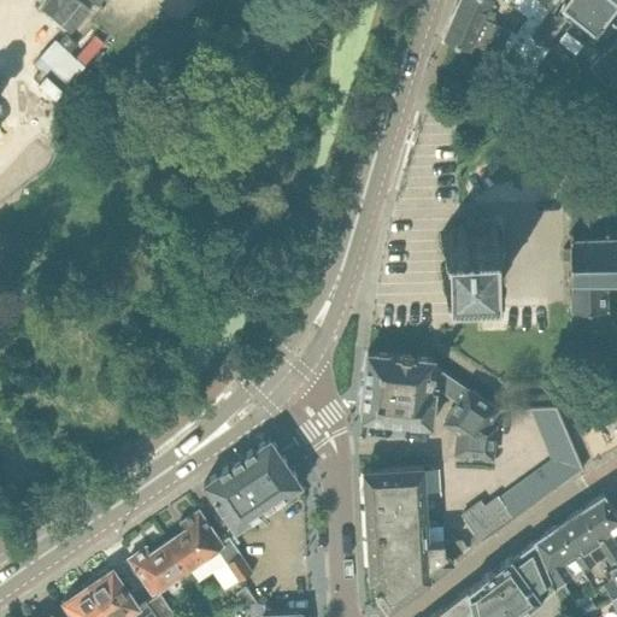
[(457,0),(442,35),(469,47),(470,45),(498,56),(498,54),(516,31),(482,16),(488,0),(457,0)]
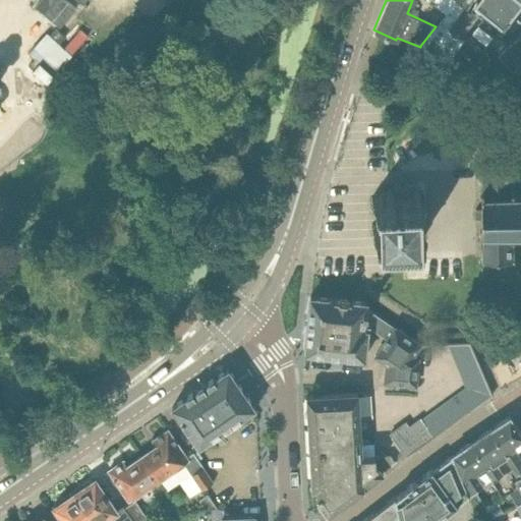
[(436,26),(420,46),(429,52),(430,51),(447,62),(458,46),(464,40),(461,36),(474,18),(477,14),(469,7),(474,0),(475,0),(477,1),(477,0),(455,0),(455,1),(447,12),(436,26)]
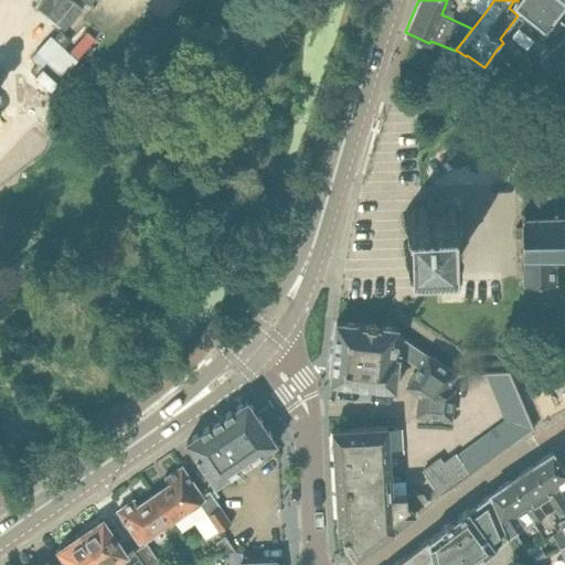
[(467,0),(484,13),(493,1),(493,0),(467,0)]
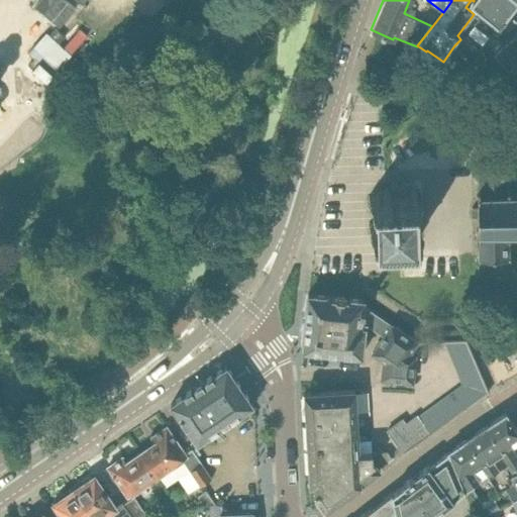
[(472,0),(471,0),(466,7),(474,14),(476,15),(471,21),(489,35),(497,24),(499,25),(507,16),(516,3),(516,1),(515,0),(474,0),(474,1),(472,0)]
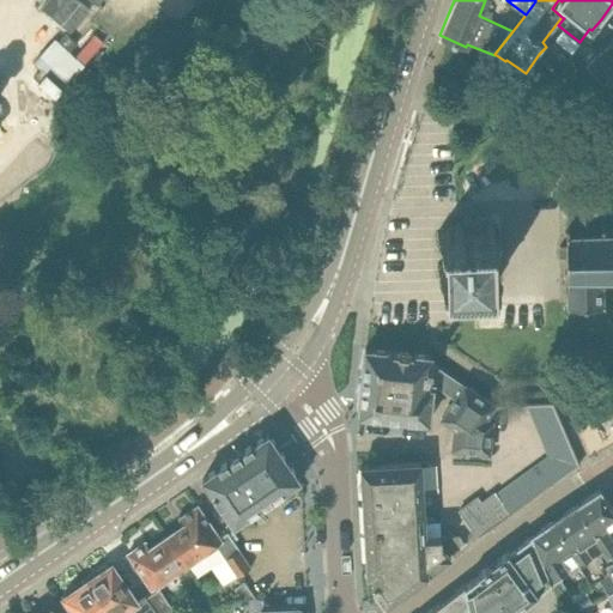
[(77,28),(86,16),(68,1),(59,13),(77,28)]
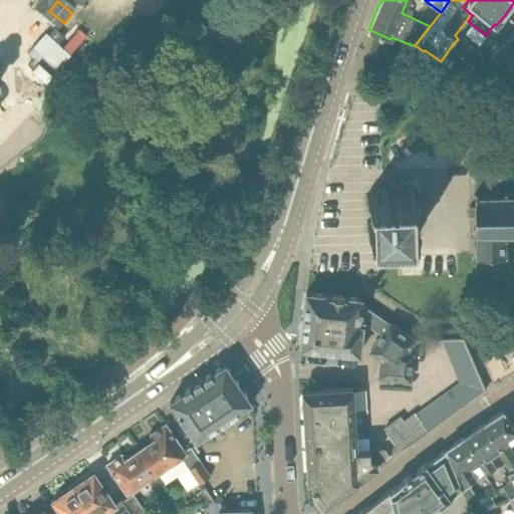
[(513,31),(491,50),(511,74),(513,71),(513,59),(513,58),(513,31)]
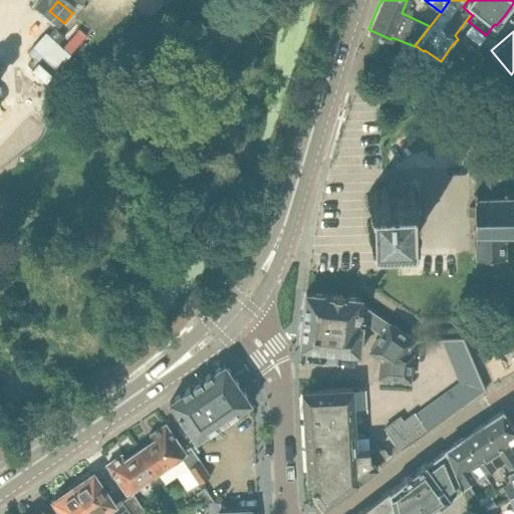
[(452,45),(441,61),(461,71),(467,63),(460,51),(452,45)]
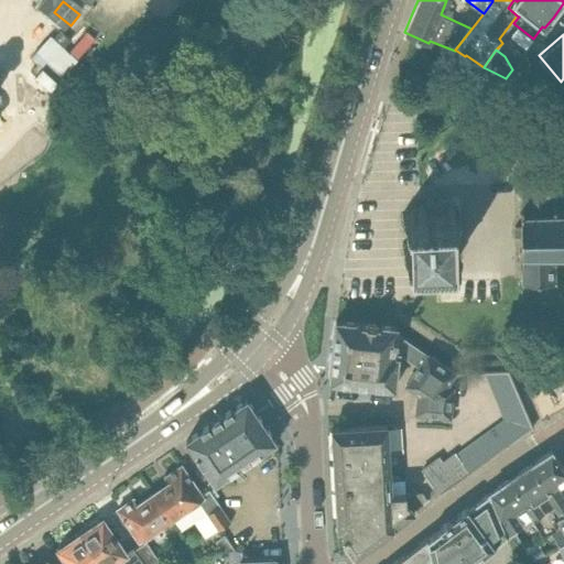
[(522,281),(519,284),(521,286),(524,283),(553,282),(555,285),(559,282),(555,280),(555,257),(556,257),(556,252),(563,251),(563,209),(559,210),(559,206),(556,205),(555,183),(559,180),(555,177),(554,180),(522,180),(520,177),(517,180),(520,183),(522,281)]
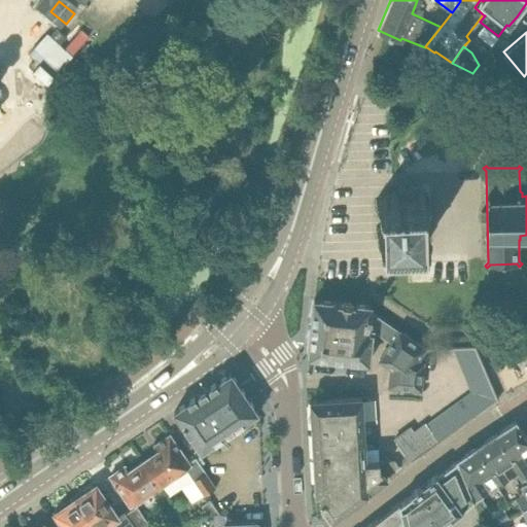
[(384,246),(386,246),(390,246),(390,239),(420,238),(420,245),(426,245),(425,238),(428,238),(428,232),(425,232),(425,204),(428,204),(428,198),(424,198),(424,190),(418,190),(418,199),(398,199),(398,194),(392,191),(388,195),(388,191),(382,192),(382,199),(375,200),(376,206),(383,205),(384,233),(377,233),(377,239),(384,239),(384,246)]
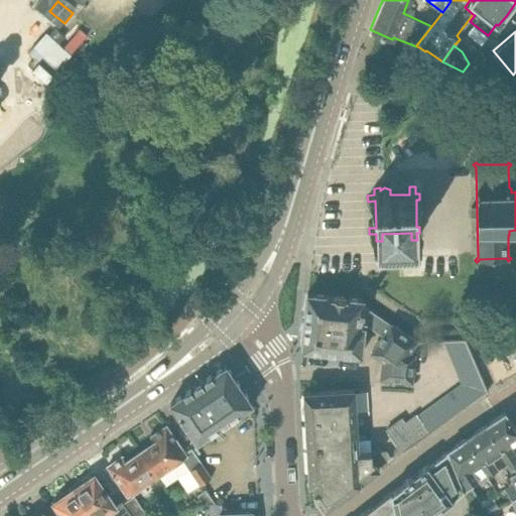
[(366,321),(383,333),(389,323),(362,304),(363,298),(307,293),(301,349),(363,355),(366,321)]
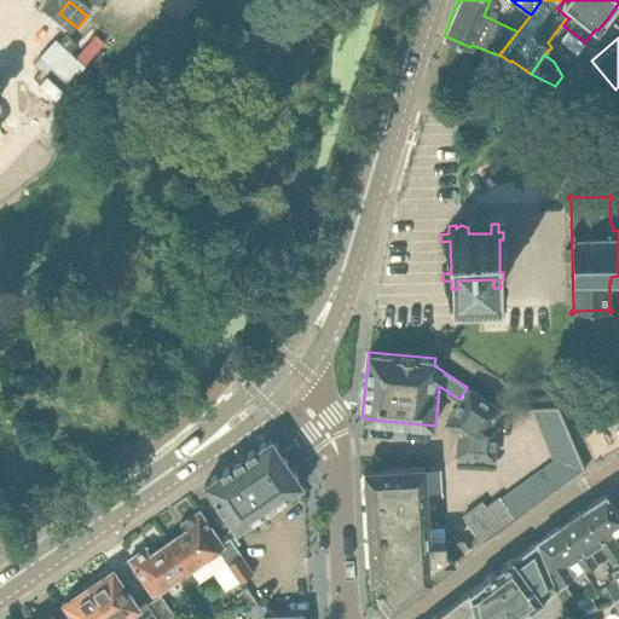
[(502,408),(468,385),(460,399),(443,422),(457,432),(455,455),(495,458),(499,423),(493,421),(502,408)]
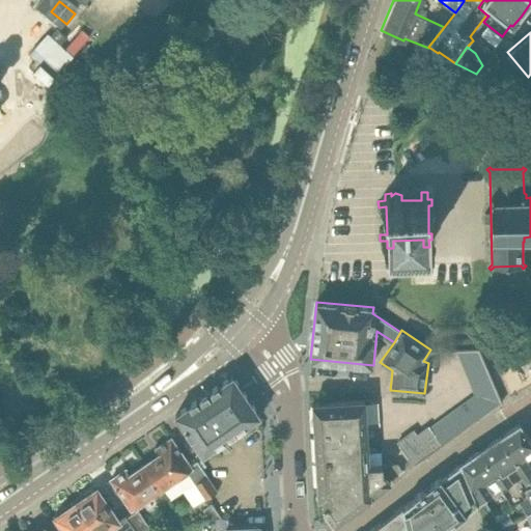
[(473,393),(429,425),(443,444),(501,401),(478,347),(454,350),(473,393)]
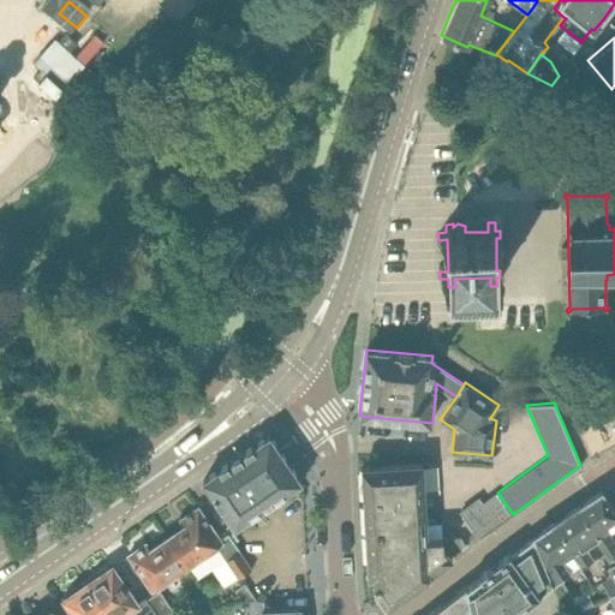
[(269,435),(203,479),(234,525),(251,513),(263,531),(286,517),(274,499),(300,481),(269,435)]
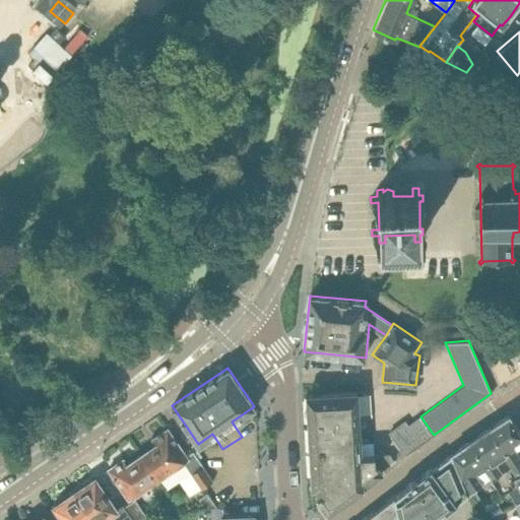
[(373,441),(359,442),(355,391),(306,394),(307,406),(305,406),(305,412),(307,411),(308,432),(306,432),(306,438),(309,438),(310,457),(307,457),(308,463),(310,463),(312,488),(314,488),(314,491),(316,495),(317,498),(327,513),(362,488),(362,484),(366,484),(382,472),(380,470),(393,460),(387,454),(373,455),(373,441)]
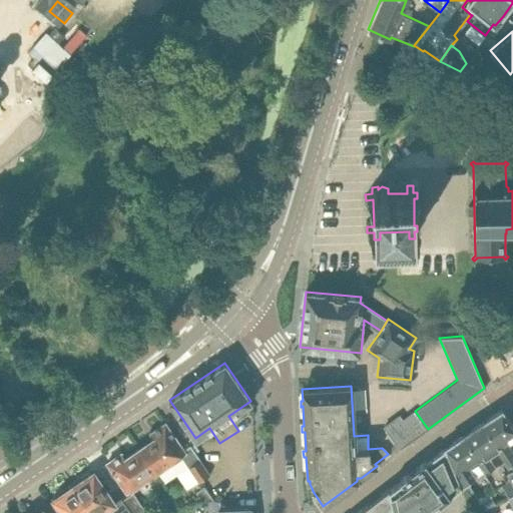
[(512,426),(502,410),(483,422),(500,447),(497,449),(510,470),(512,468),(512,453),(506,443),(512,438),(512,426)]
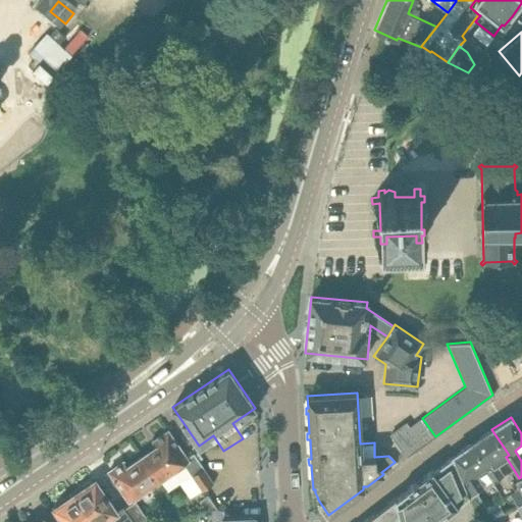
[(406,422),(390,433),(396,440),(405,454),(408,457),(433,438),(435,436),(422,418),(420,420),(420,419),(409,427),(406,422)]
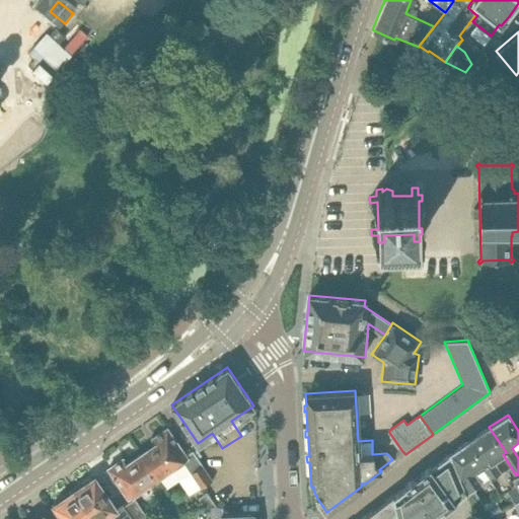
[(489,427),(470,439),(488,464),(483,467),(489,476),(498,494),(506,490),(506,491),(514,487),(513,486),(510,478),(514,476),(516,475),(503,454),(506,452),(489,427)]
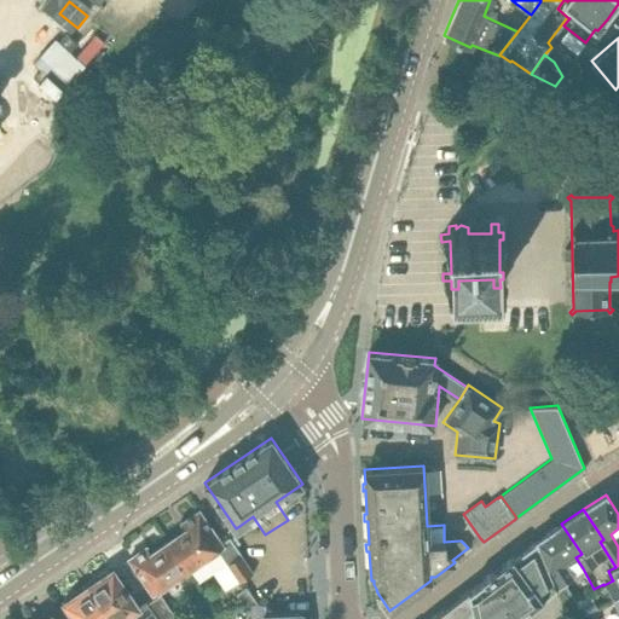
[(230,536),(221,542),(200,510),(181,522),(185,528),(167,541),(187,570),(197,582),(226,561),(239,582),(254,572),(230,536)]
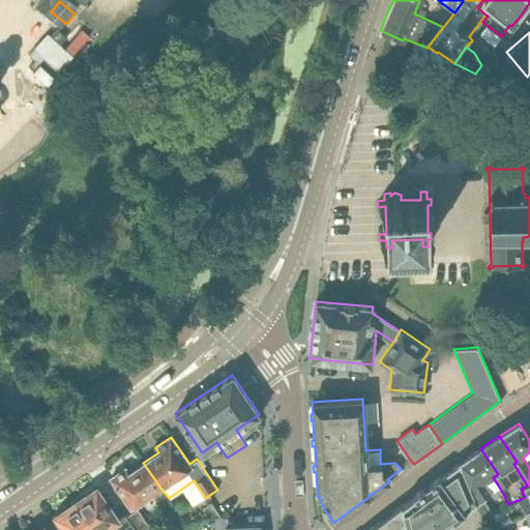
[(480,448),(460,462),(476,502),(482,517),(481,518),(481,520),(493,513),(493,512),(492,512),(482,498),(499,487),(493,477),(498,474),(480,448)]
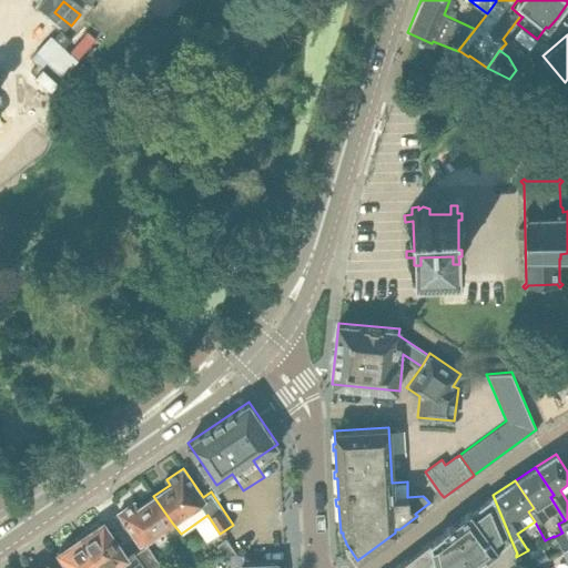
[(443,531),(429,541),(436,567),(472,567),(498,549),(497,548),(507,541),(510,538),(493,495),(483,503),(470,511),(470,510),(442,531),(443,531)]
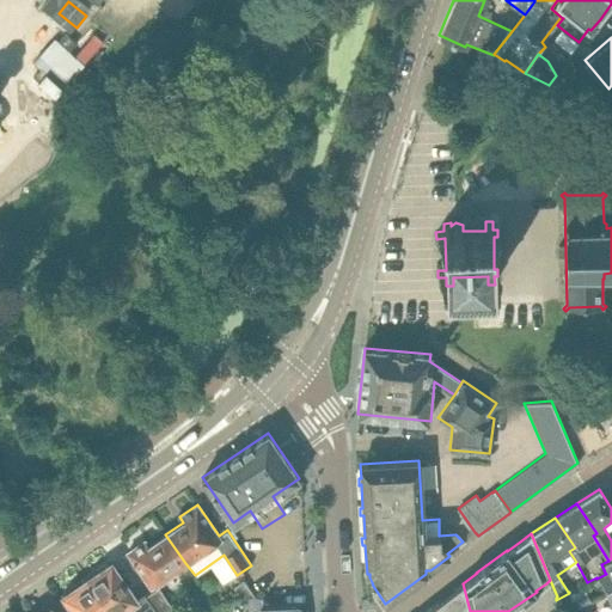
[(165,534),(148,546),(145,539),(127,552),(151,587),(185,563),(165,534)]
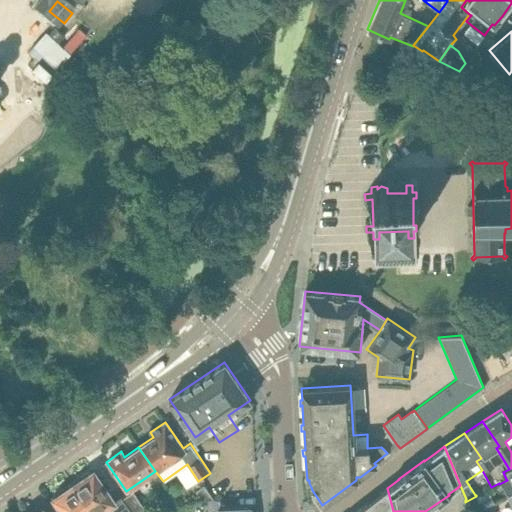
[(507,480),(499,484),(506,496),(511,492),(511,467),(509,469),(507,470),(503,472),(506,479),(507,480)]
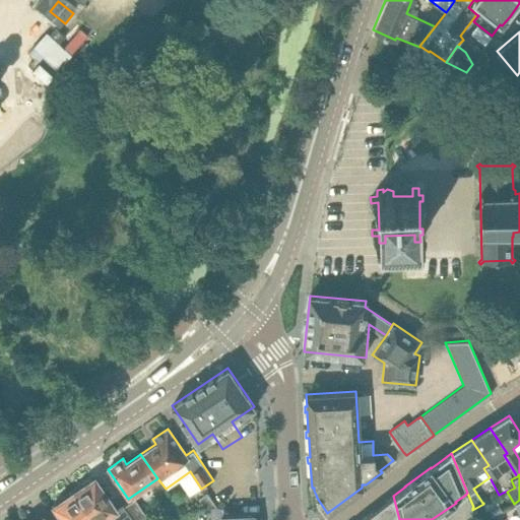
[(132,519),(122,505),(115,509),(106,495),(94,477),(91,479),(88,479),(82,482),(82,486),(74,492),(92,519),(132,519)]
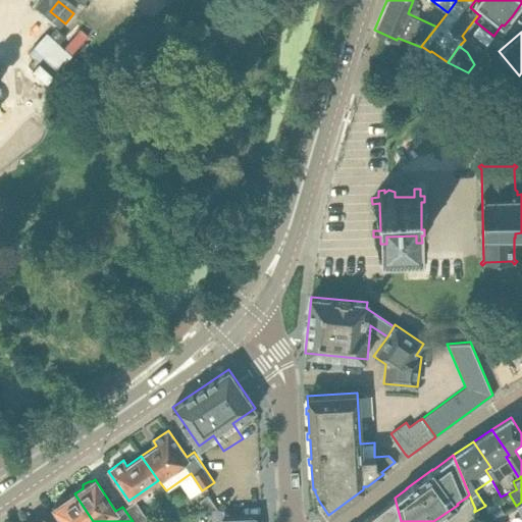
[(56,506),(54,508),(63,521),(93,521),(74,493),(66,499),(63,499),(57,502),(56,506)]
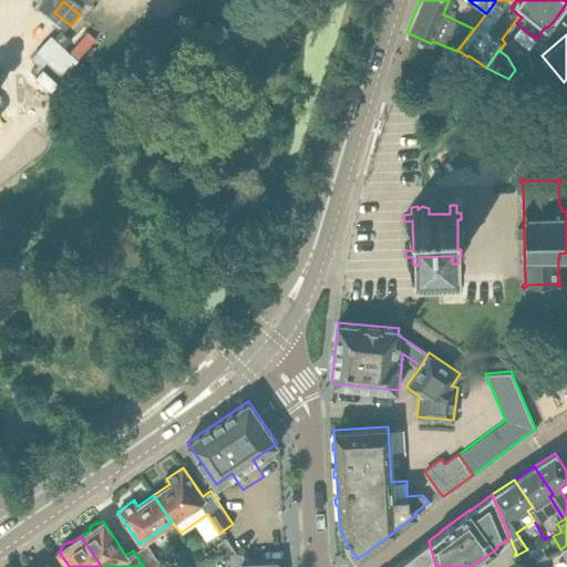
[(435,566),(429,540),(393,566),(435,566)]
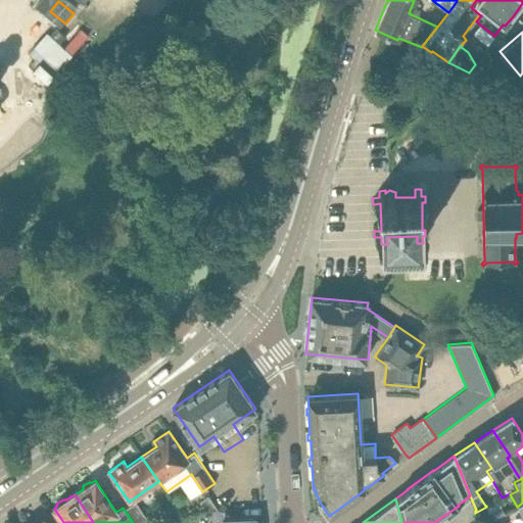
[(125,510),(123,507),(123,508),(133,522),(142,522),(147,520),(135,503),(125,510)]
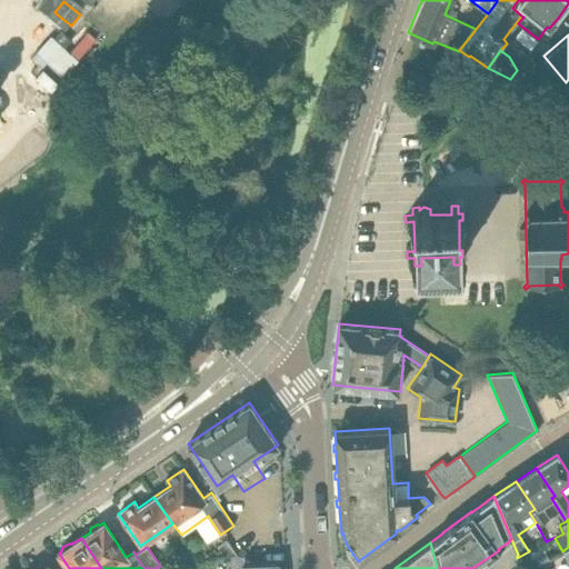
[(529,551),(517,558),(521,568),(527,568),(536,565),(529,551)]
